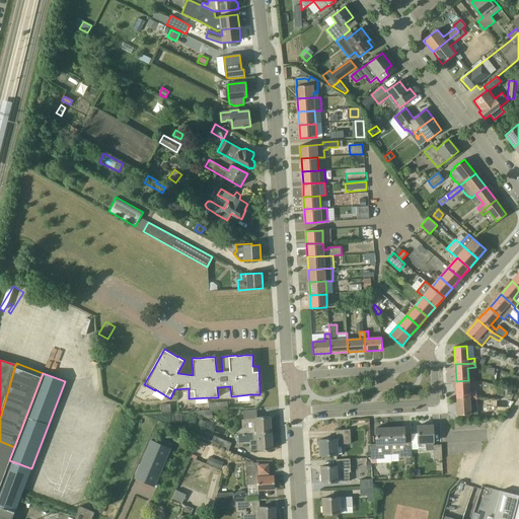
[(469,392),(468,380),(456,381),(457,398),(476,396),(476,392),(469,392)]
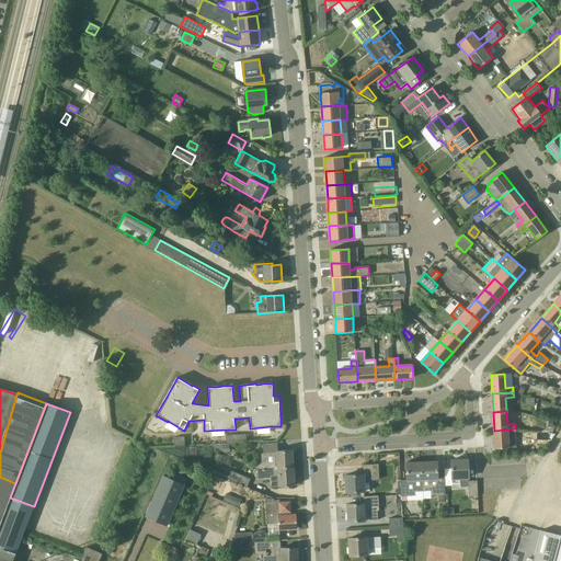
[(515,428),(494,431),(495,448),(516,447),(515,428)]
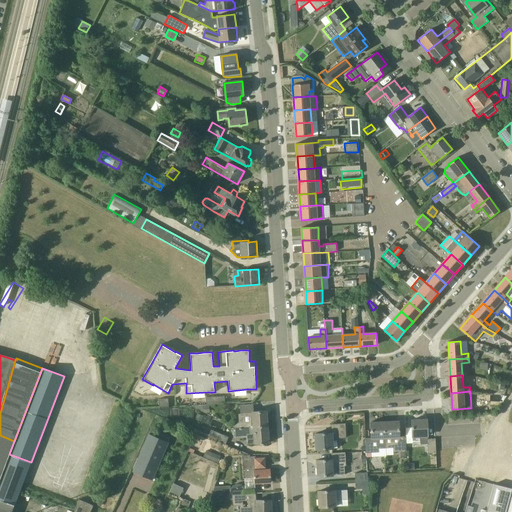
[(224,396),(206,397),(206,405),(225,404),(224,396)]
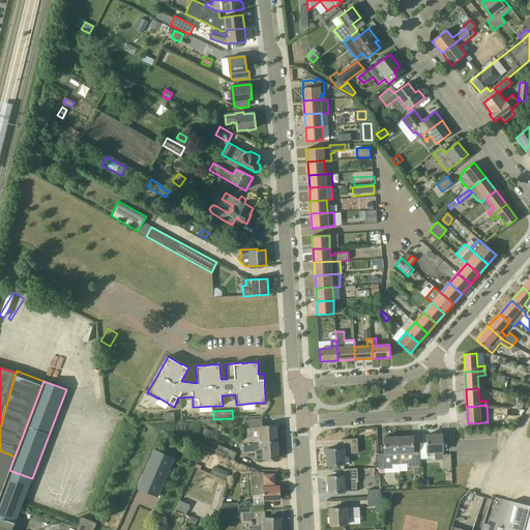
[(174,413),(165,413),(165,421),(175,421),(174,413)]
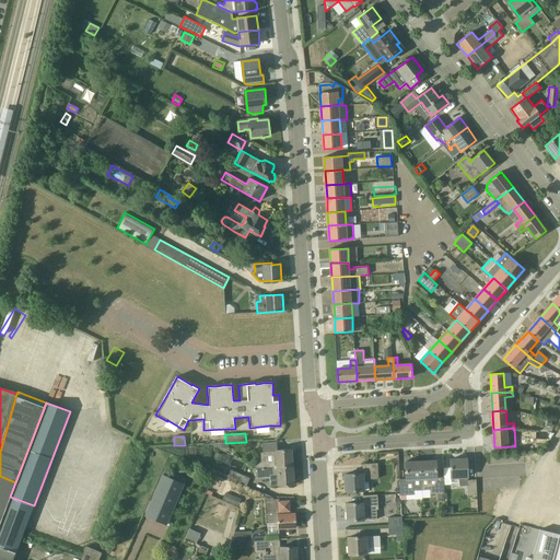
[(263,462),(263,468),(293,466),(292,450),(277,451),(277,443),(264,444),(264,455),(267,455),(267,462),(263,462)]
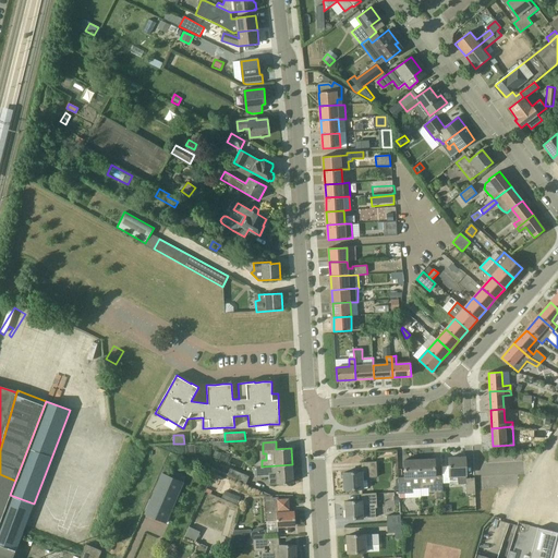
[(449,458),(450,476),(458,475),(458,484),(465,484),(466,495),(476,494),(475,478),(466,478),(465,458),(449,458)]
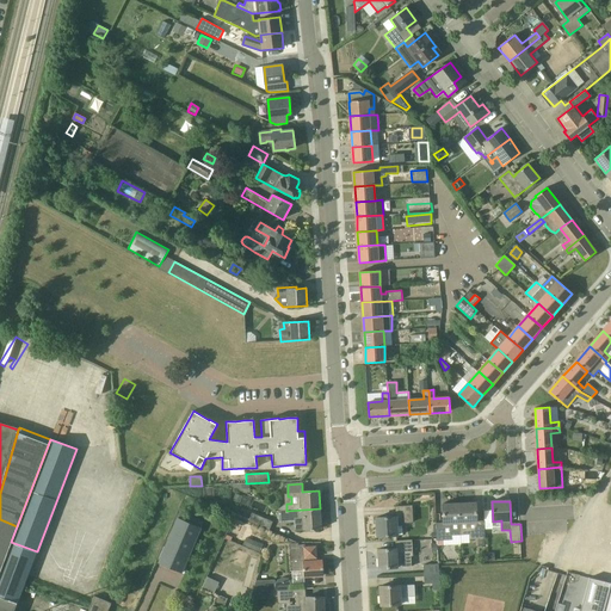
[(483,522),(476,522),(476,503),(460,504),(461,535),(469,534),(470,539),(477,539),(485,538),(483,522)]
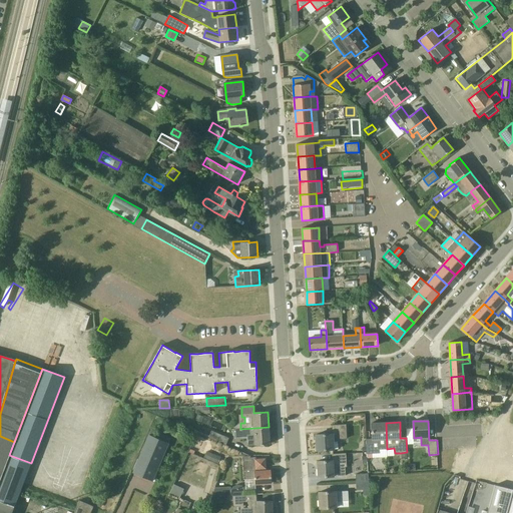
[(380,449),(387,449),(386,423),(372,424),(373,442),(367,442),(367,454),(372,454),(380,454),(380,449)]
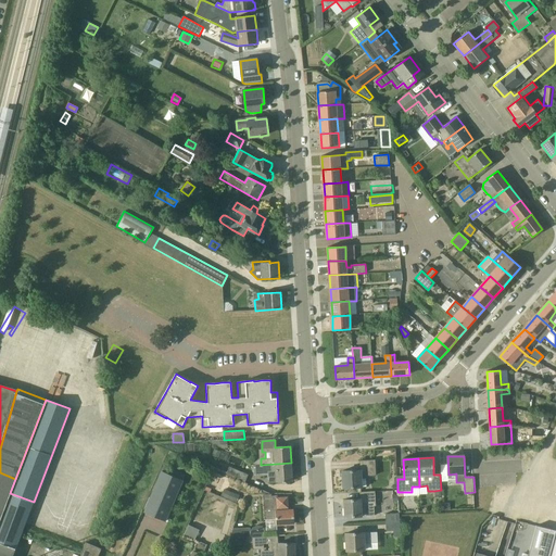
[(362,460),(363,470),(342,471),(343,488),(362,487),(361,479),(366,478),(366,476),(376,476),(376,459),(362,460)]
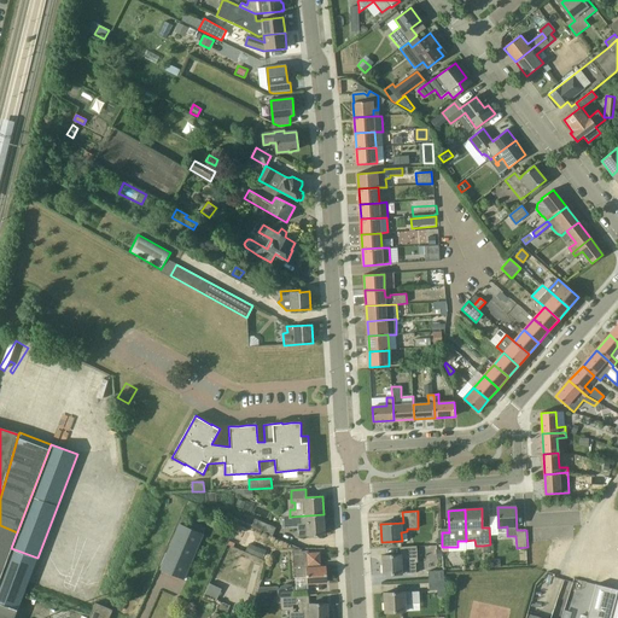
[(324,514),(290,517),(283,517),(283,526),(298,525),(299,536),(308,536),(325,535),(324,514)]
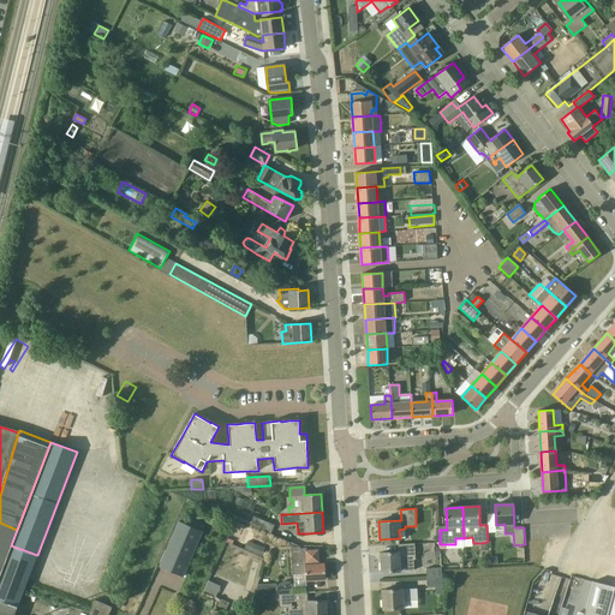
[(270,533),(274,525),(254,517),(250,525),(270,533)]
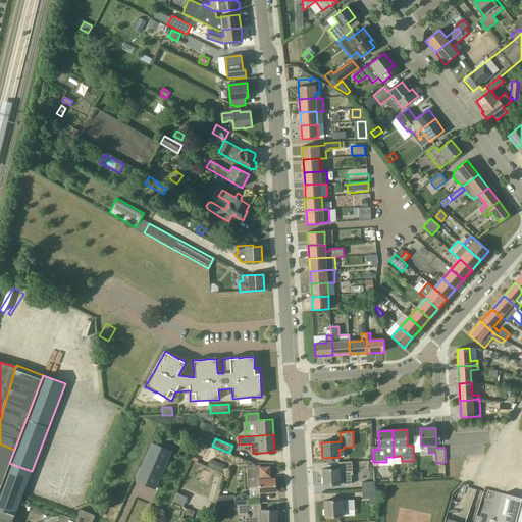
[(155,489),(172,451),(152,442),(136,481),(155,489)]
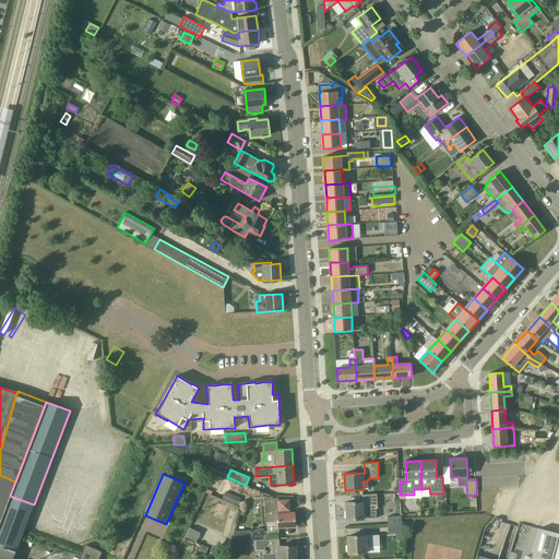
[(0,522),(10,496),(15,482),(0,475),(0,522)]
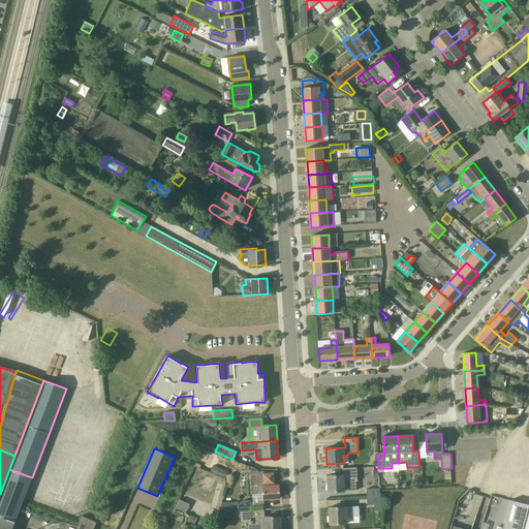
[(213,465),(210,471),(225,477),(228,471),(213,465)]
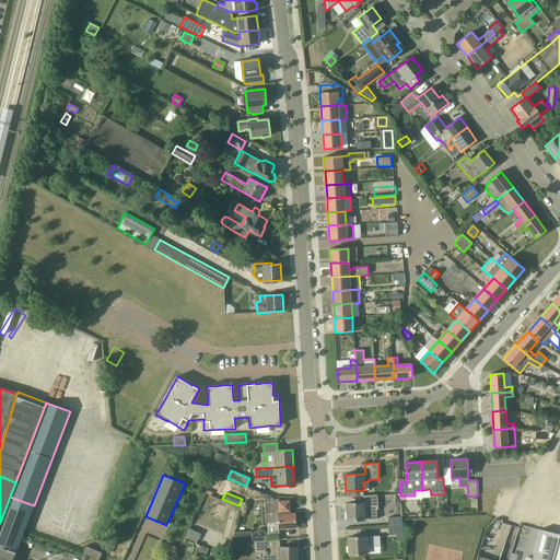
[(347,503),(348,521),(378,520),(377,496),(365,496),(365,502),(347,503)]
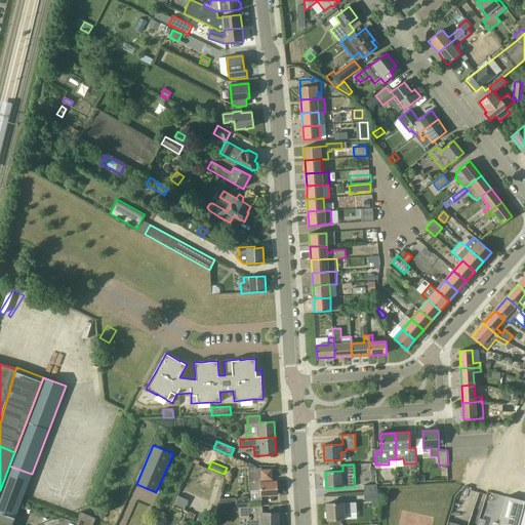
[(0,517),(13,522),(19,505),(32,474),(9,466),(0,490),(0,517)]
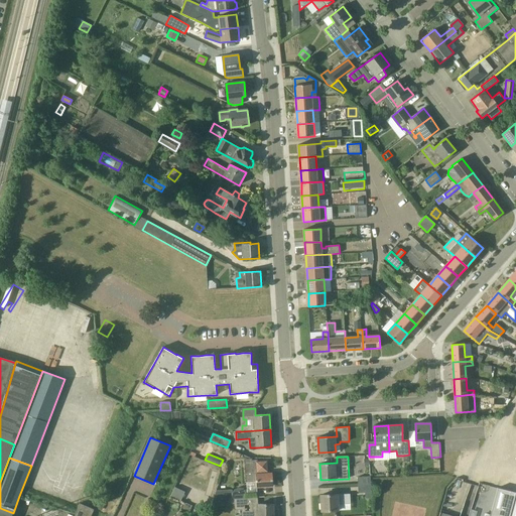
[(272,474),(266,474),(266,472),(267,472),(266,462),(257,462),(257,460),(252,460),(252,459),(245,459),(246,482),(256,482),(257,487),(273,486),(272,474)]
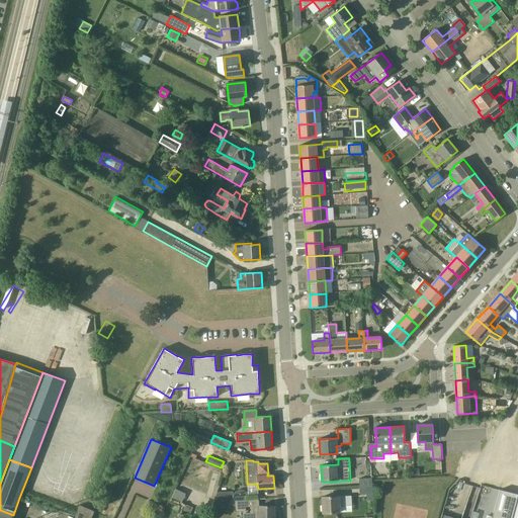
[(358,479),(359,489),(372,488),(371,479),(358,479)]
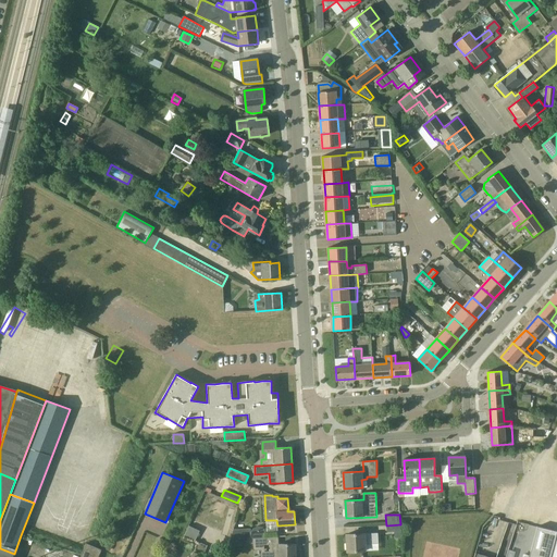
[(185,535),(196,540),(199,530),(188,525),(185,535)]
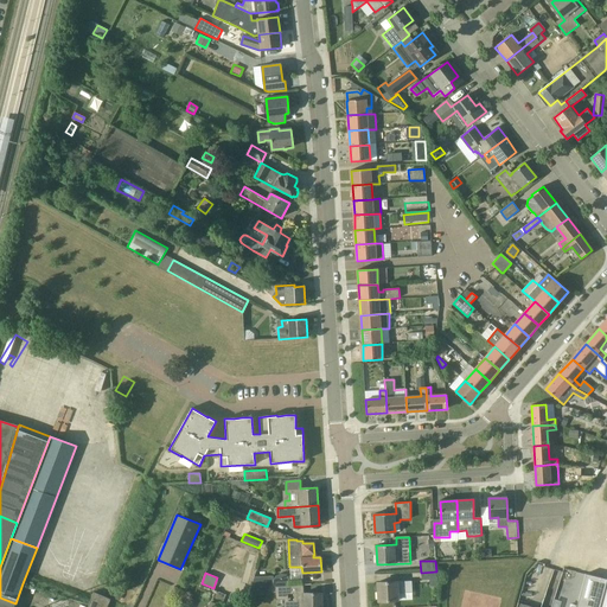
[(275,582),(276,587),(288,586),(288,581),(289,581),(289,577),(287,575),(283,574),(279,574),(276,576),(274,579),(274,582),(275,582)]
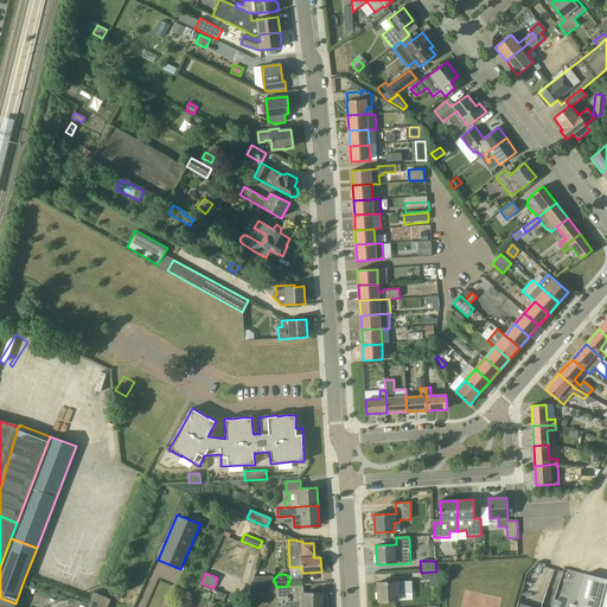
[(606,577),(598,576),(587,574),(577,606),(599,606),(606,582),(606,577)]
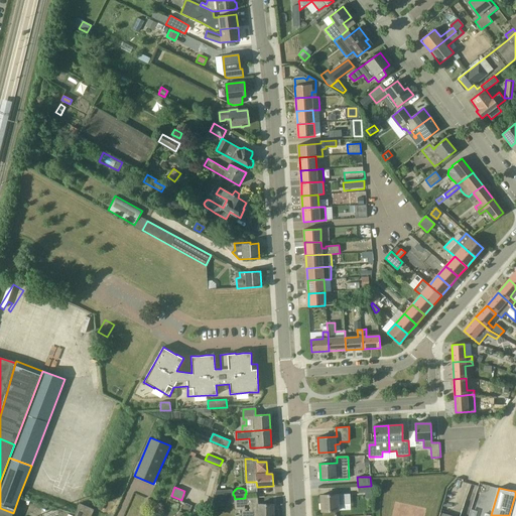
[(233,492),(233,490),(216,491),(213,500),(230,499),(235,499),(234,495),(233,495),(233,492)]
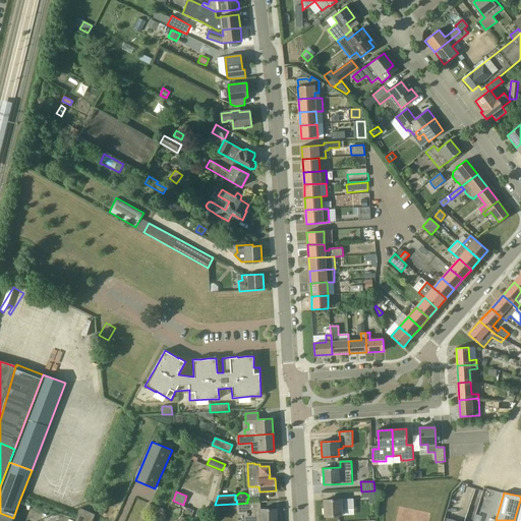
[(354,509),(353,499),(341,499),(341,500),(325,500),(326,516),(342,515),(341,509),(354,509)]
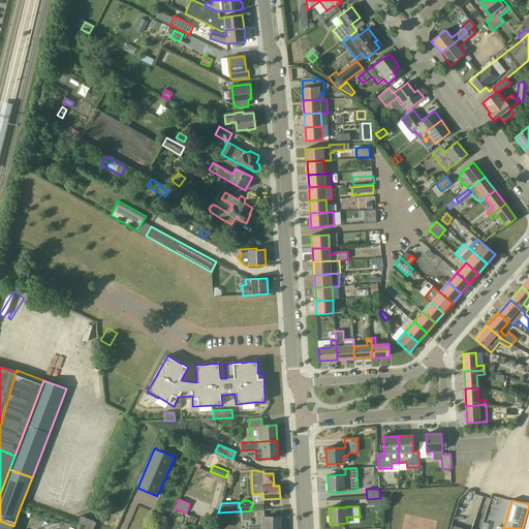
[(251,518),(255,518),(255,510),(251,510),(241,511),(241,517),(241,522),(251,522),(251,518)]
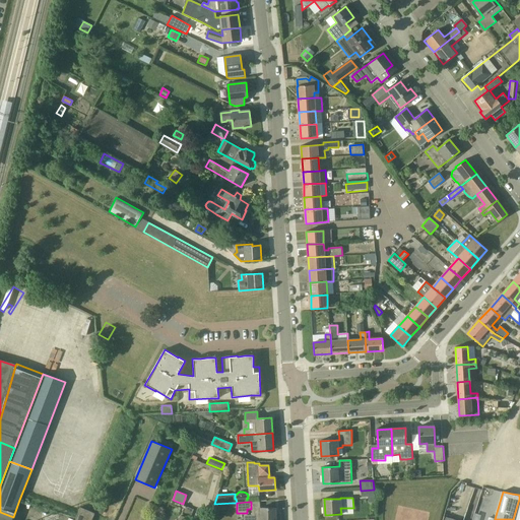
[(275,519),(276,508),(260,508),(252,508),(251,519),(275,519)]
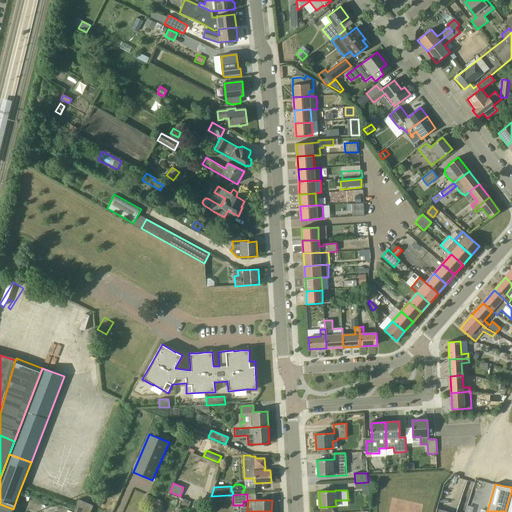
[(91,511),(94,506),(79,501),(74,511),(91,511)]
